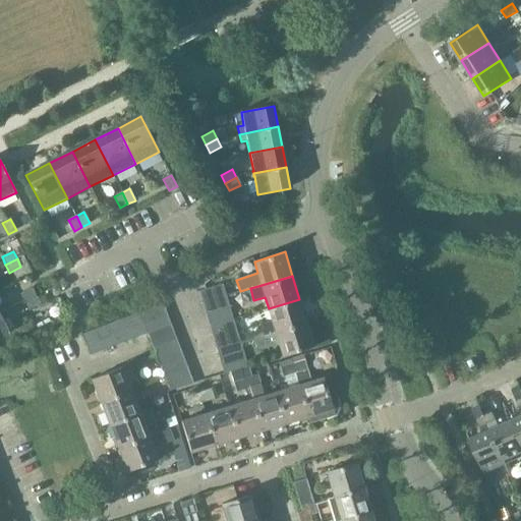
[(223,284),(199,291),(203,303),(226,296),(223,284)]
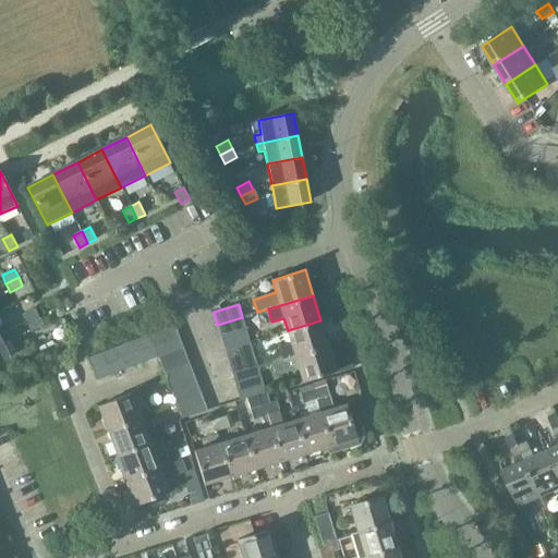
[(34,308),(22,315),(26,324),(38,317),(34,308)]
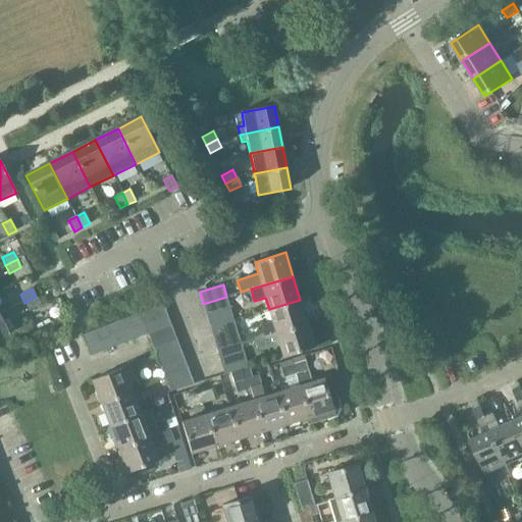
[(40,305),(36,297),(24,303),(29,310),(40,305)]
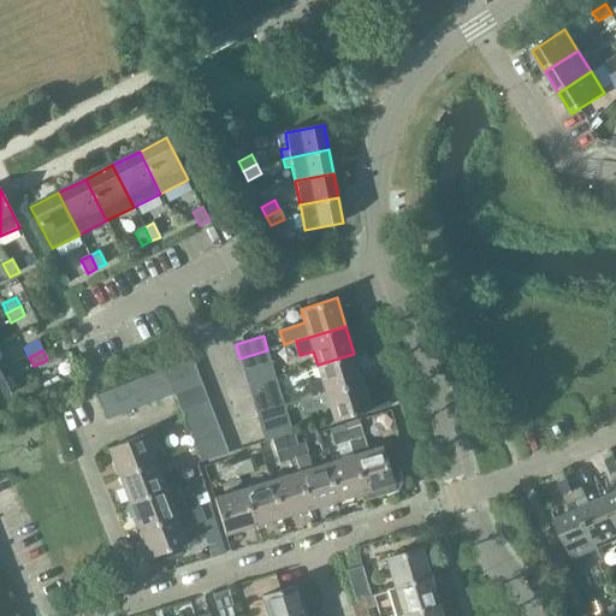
[(240,359),(244,372),(272,363),(267,350),(240,359)]
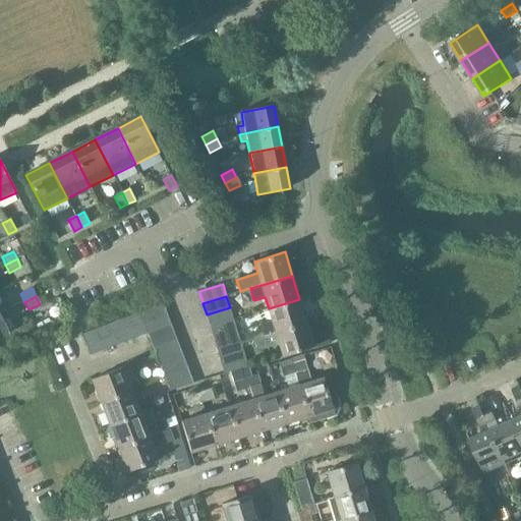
[(264,336),(276,332),(306,323),(299,299),(269,308),(272,321),(259,324),(264,336)]
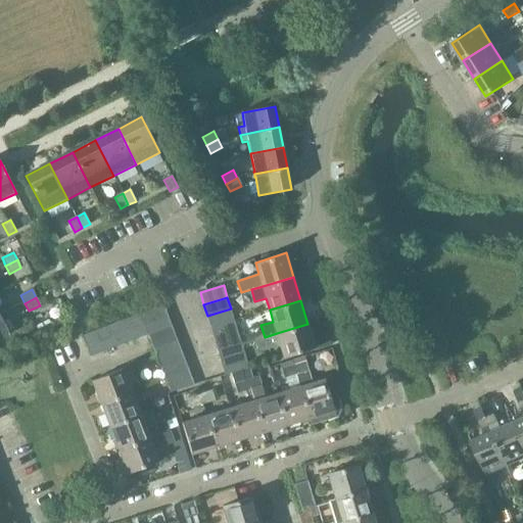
[(140,314),(145,325),(168,317),(162,304),(140,314)]
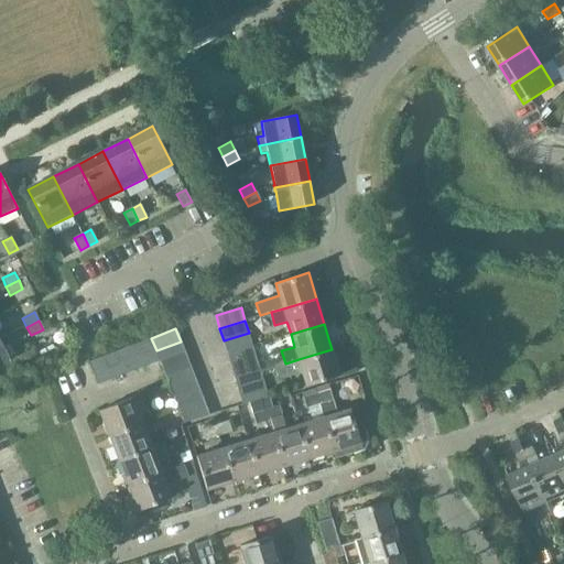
[(224,340),(227,354),(252,346),(249,333),(224,340)]
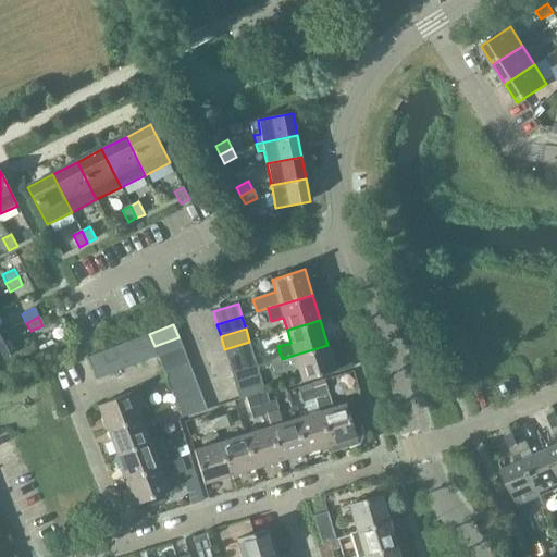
[(149,334),(137,338),(146,360),(158,356),(155,346),(149,334)]
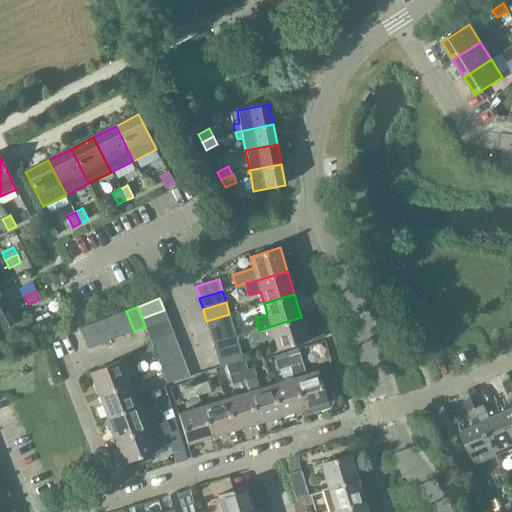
[(0,331),(9,327),(0,311),(1,311),(0,309),(0,331)]
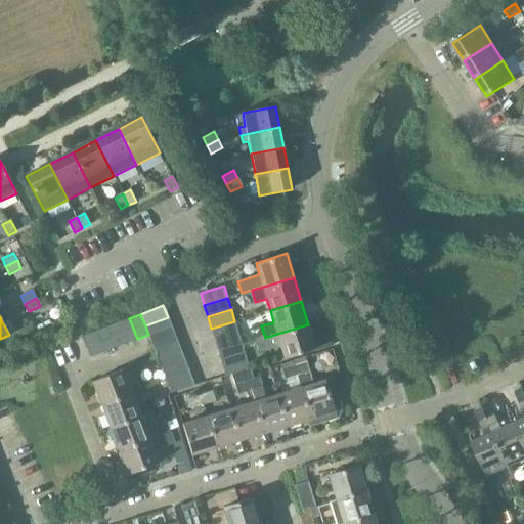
[(168,317),(145,325),(148,335),(149,338),(172,329),(168,317)]
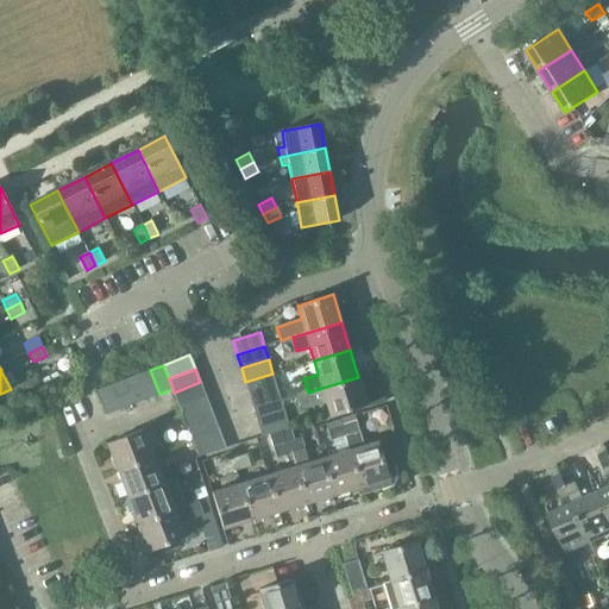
[(150,370),(137,375),(146,400),(159,394),(150,370)]
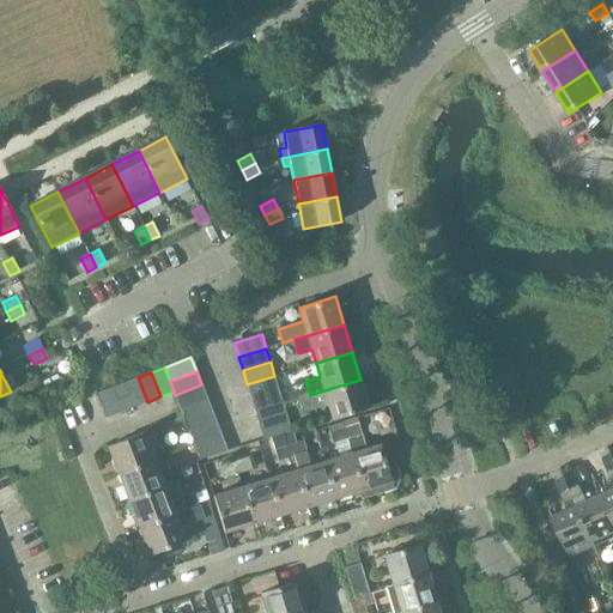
[(247,384),(252,398),(279,389),(274,376),(247,384)]
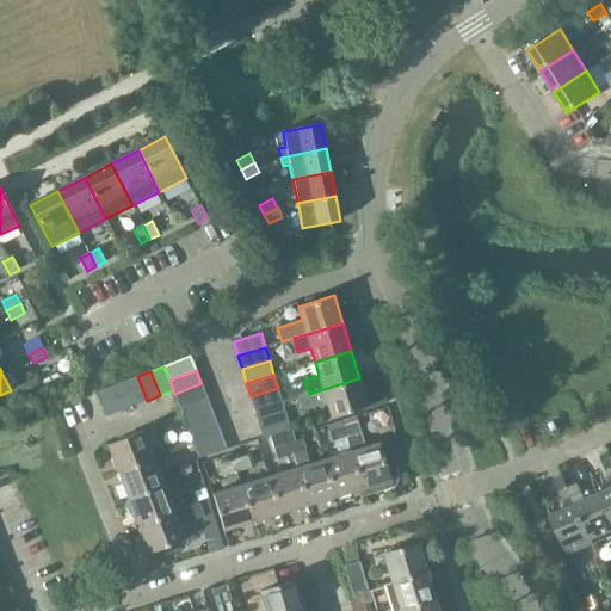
[(137,376),(124,382),(134,406),(147,401),(137,376)]
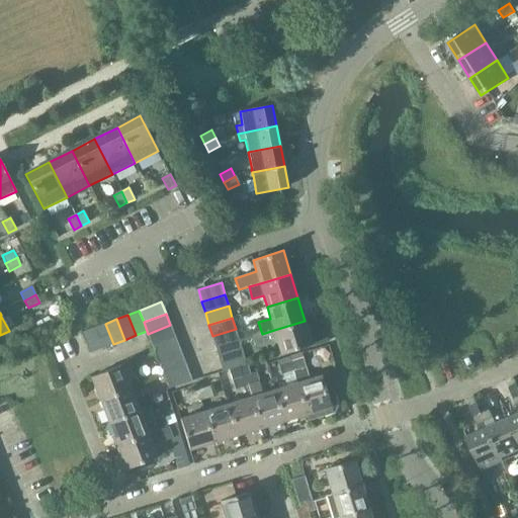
[(256,349),(265,346),(277,343),(281,354),(312,344),(305,321),(274,330),(262,334),(253,336),(256,349)]
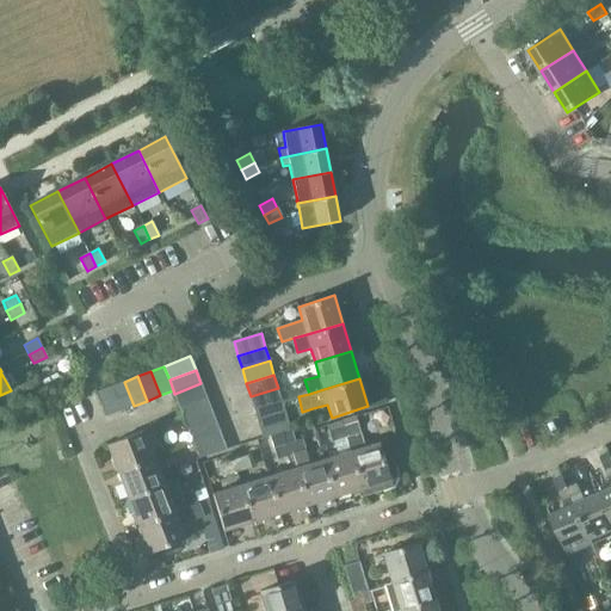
[(119,411),(134,406),(124,382),(110,387),(119,411)]
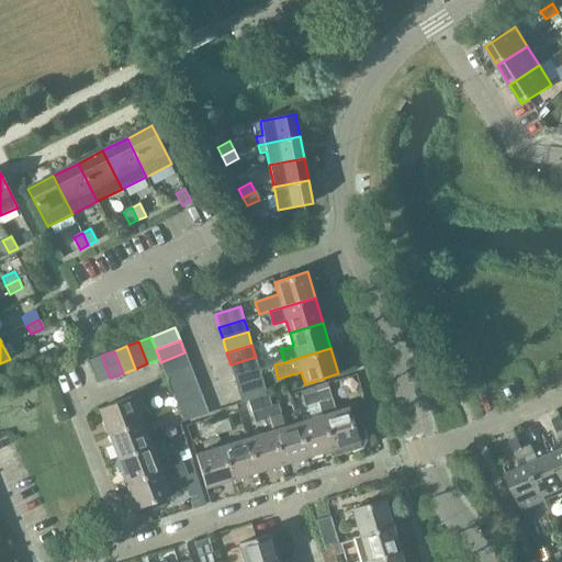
[(184,352),(160,362),(166,374),(190,364),(184,352)]
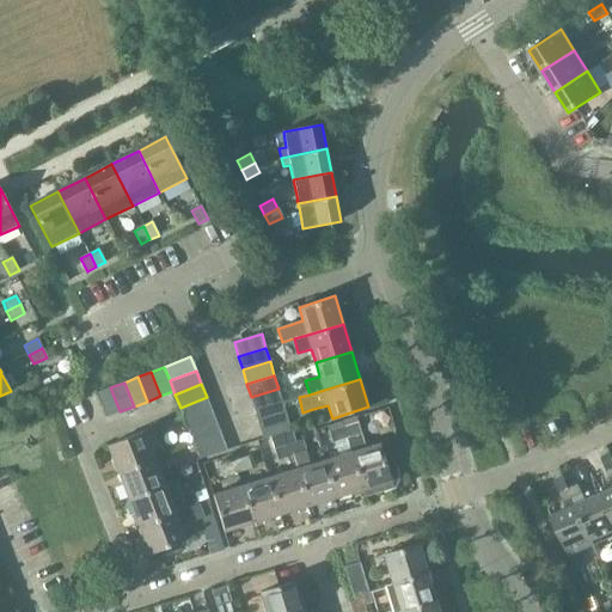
[(106,417),(120,411),(110,387),(97,393),(106,417)]
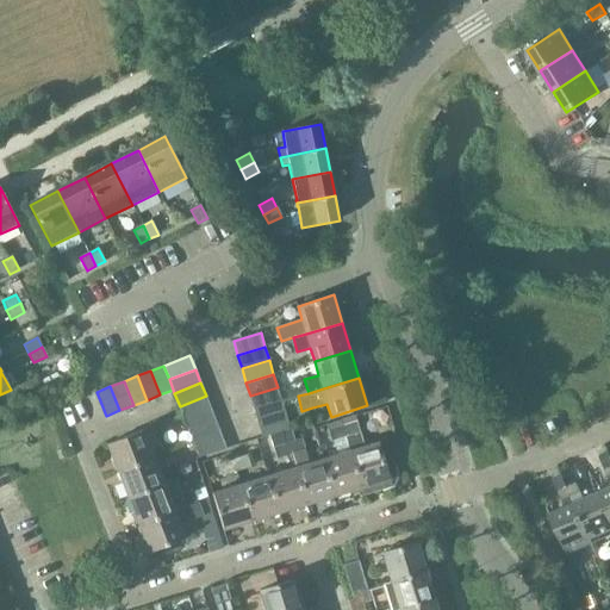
[(250,396),(254,410),(281,402),(278,387),(250,396)]
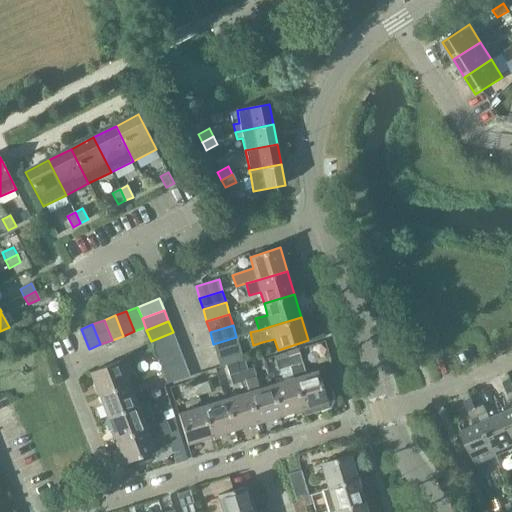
[(173,332),(151,341),(155,352),(177,343),(173,332)]
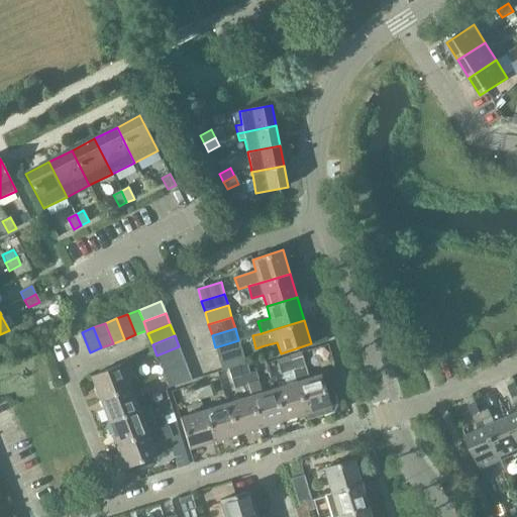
[(238,340),(215,347),(219,359),(242,351),(238,340)]
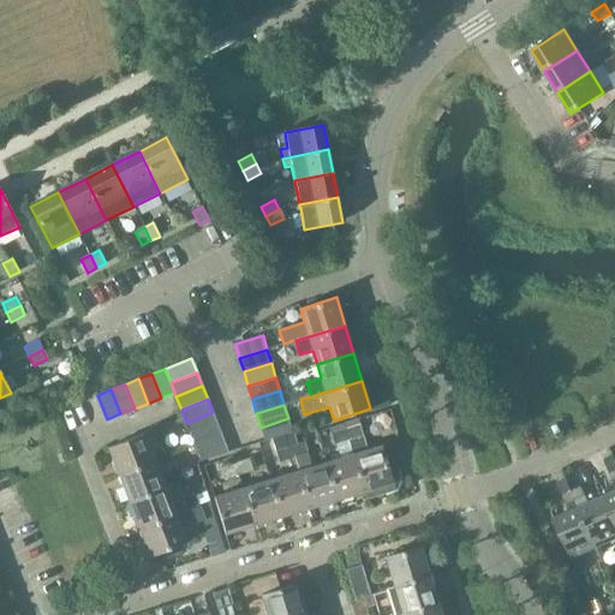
[(186,423),(191,436),(218,425),(213,412),(186,423)]
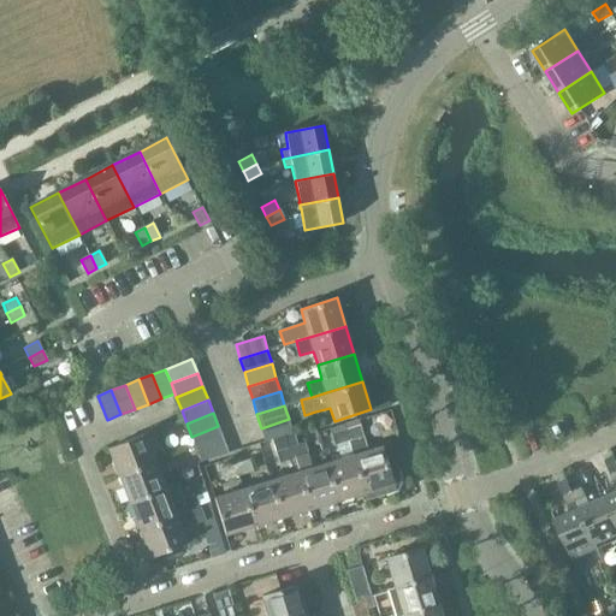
[(289,419),(261,428),(265,442),(292,433),(289,419)]
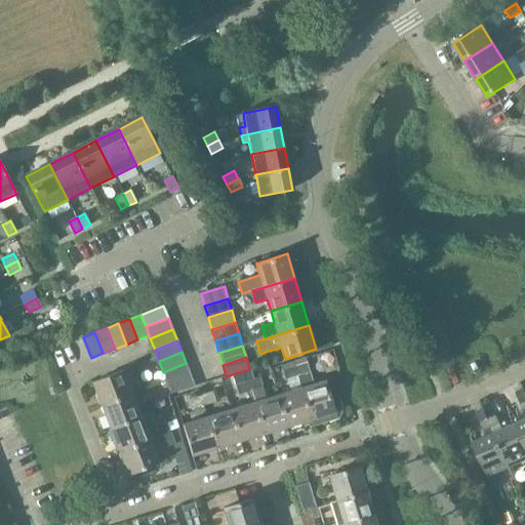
[(163,372),(167,384),(191,374),(186,363),(163,372)]
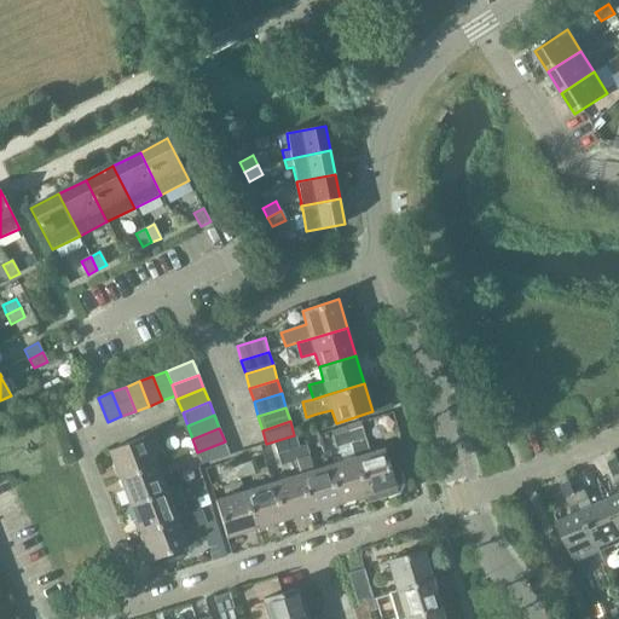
[(362,429),(347,433),(351,445),(365,440),(362,429)]
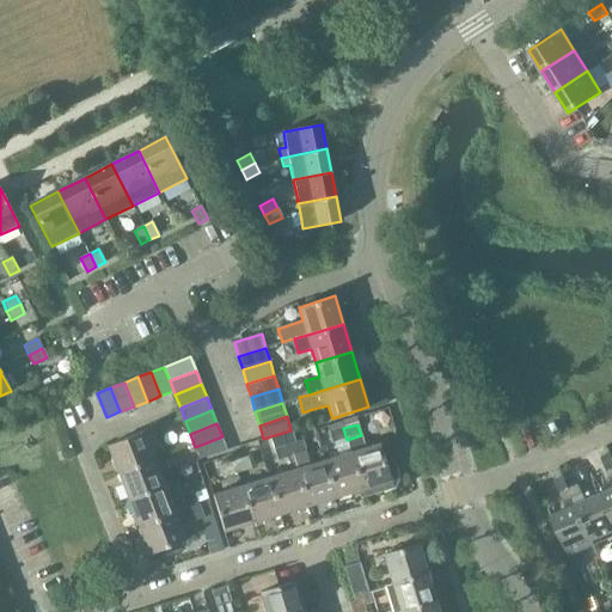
[(343,428),(329,433),(332,444),(347,440),(343,428)]
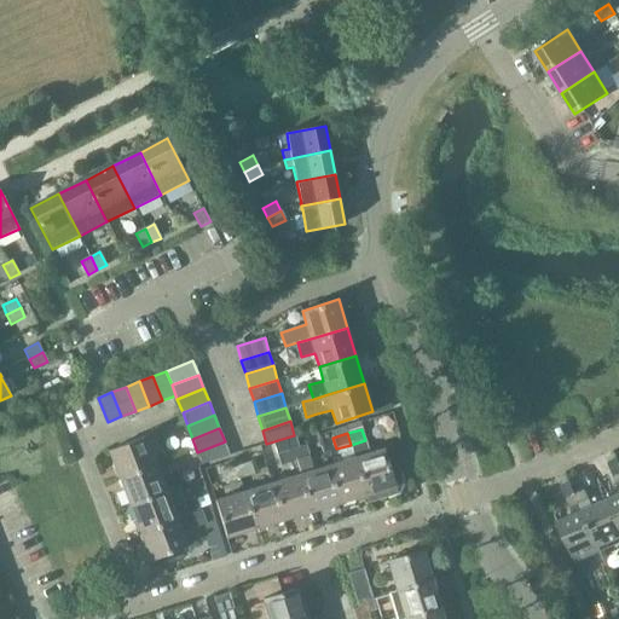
[(120,479),(156,464),(145,437),(109,451),(120,479)]
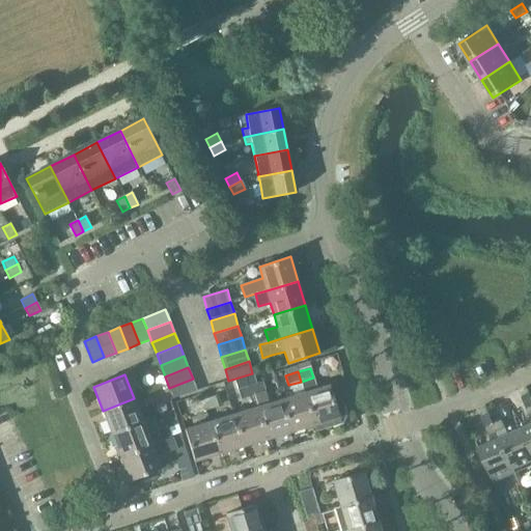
[(193,379),(169,388),(173,397),(197,390),(193,379)]
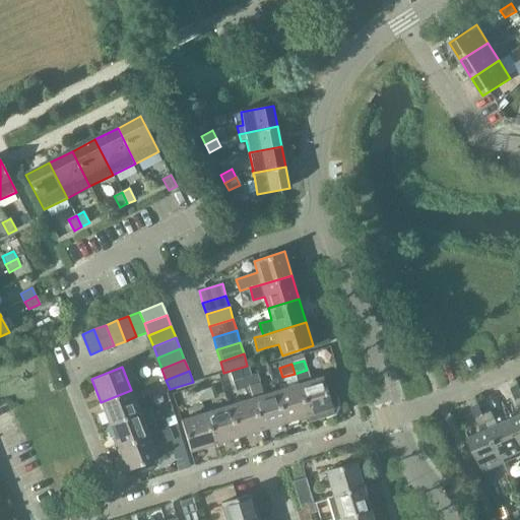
[(257,375),(245,378),(248,388),(259,384),(257,375)]
